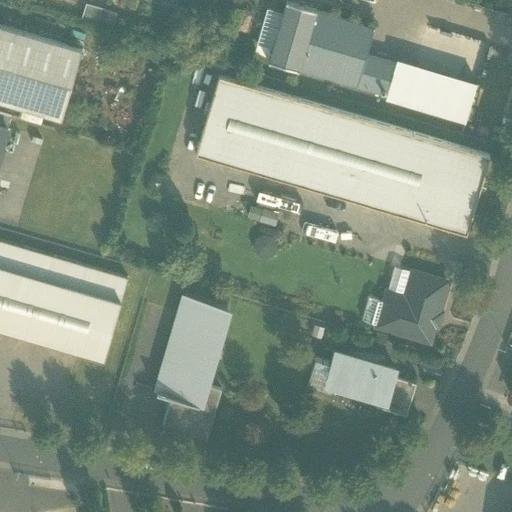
[(286,0),(285,0),(285,1),(282,12),(267,8),(256,43),(272,48),(268,59),(267,61),(269,61),(296,69),(297,70),(315,10),(315,8),(314,8),(287,0),(286,0)]
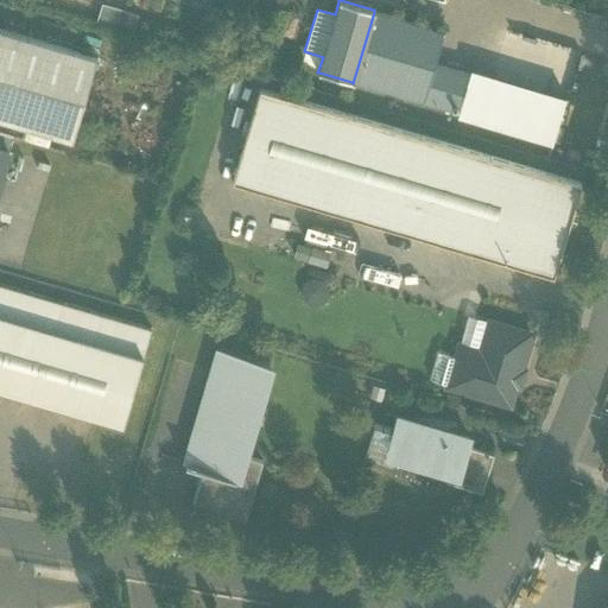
[(442,31),(374,12),(354,81),(375,87),(375,88),(378,88),(399,94),(399,95),(400,95),(422,101),(423,101),(456,111),(456,112),(458,112),(458,111),(457,109),(468,75),(469,76),(469,74),(468,74),(467,74),(434,64),(443,33),(444,31),(442,31)]
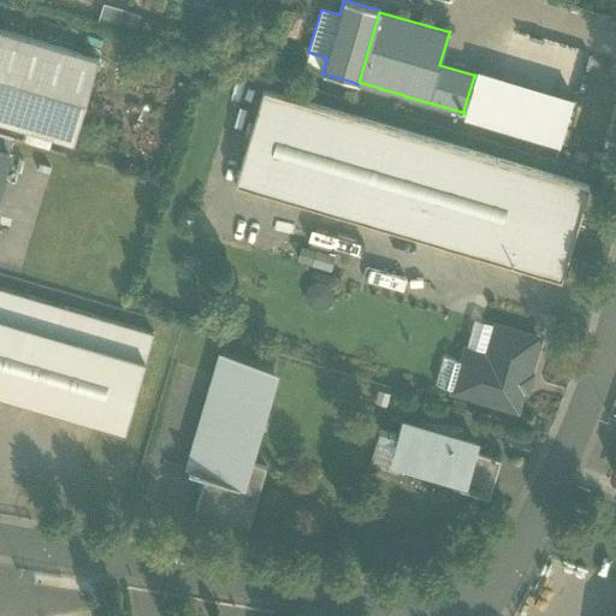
[(0,29),(0,119),(72,142),(98,58),(0,29)]
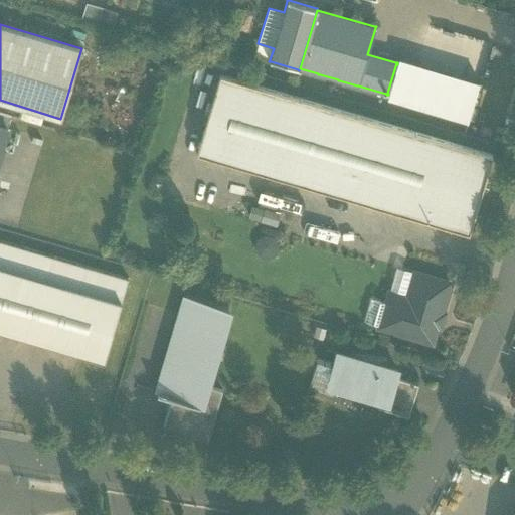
[(478,82),(398,59),(397,62),(397,64),(396,63),(387,93),(388,94),(388,95),(387,98),(467,122),(478,82)]
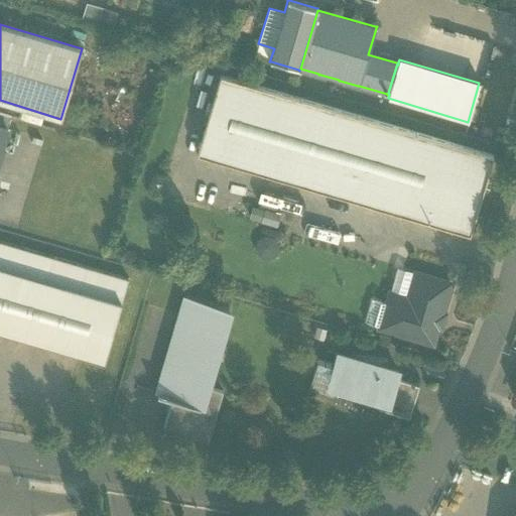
[(493,155),(220,76),(197,154),(470,234),(493,155)]
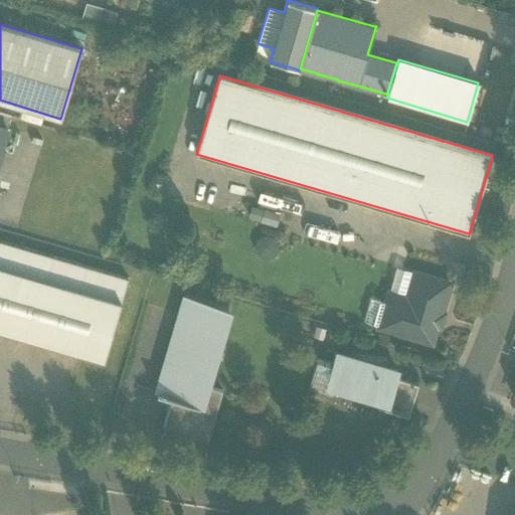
[(0,111),(0,121),(7,123),(9,114),(0,111)]
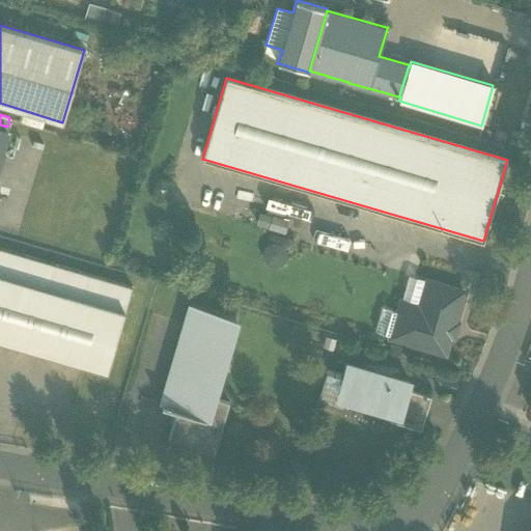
[(259,212),(256,223),(283,231),(286,219),(259,212)]
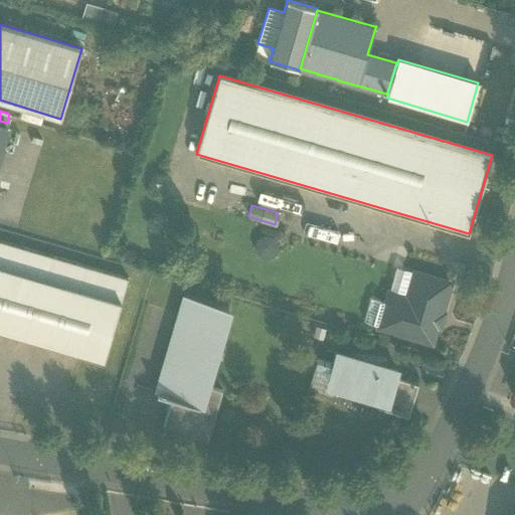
[(128,279),(0,240),(0,329),(104,360),(128,279)]
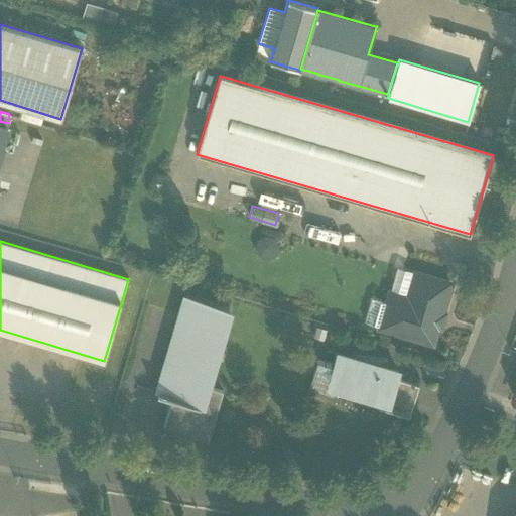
[(449,283),(414,273),(406,301),(399,305),(387,301),(380,327),(380,328),(432,344),(449,283)]
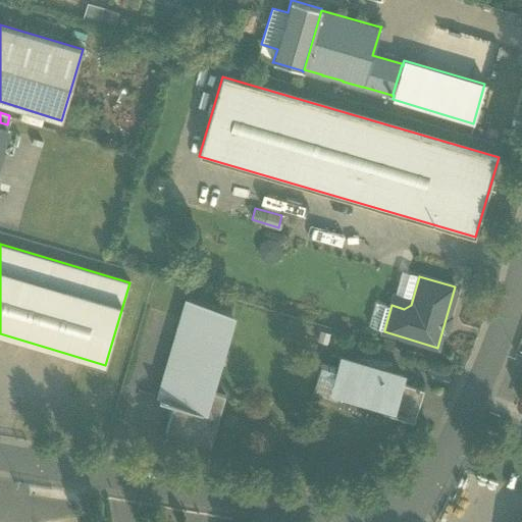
[(231,312),(189,300),(160,398),(159,398),(159,400),(173,404),(202,412),(208,392),(231,312)]
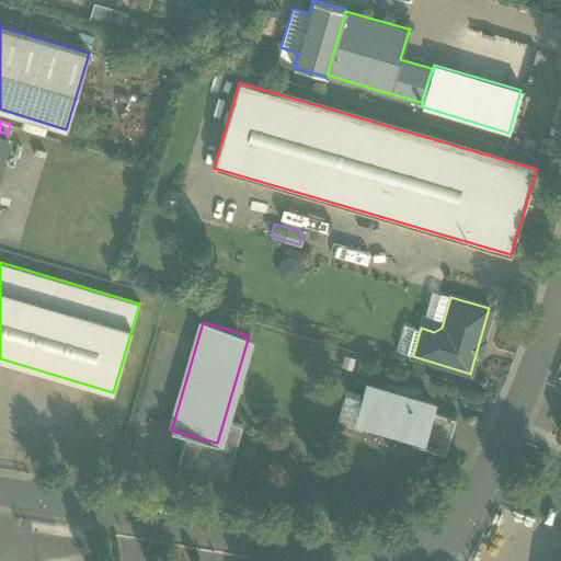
[(421,330),(404,325),(397,350),(413,355),(421,330)]
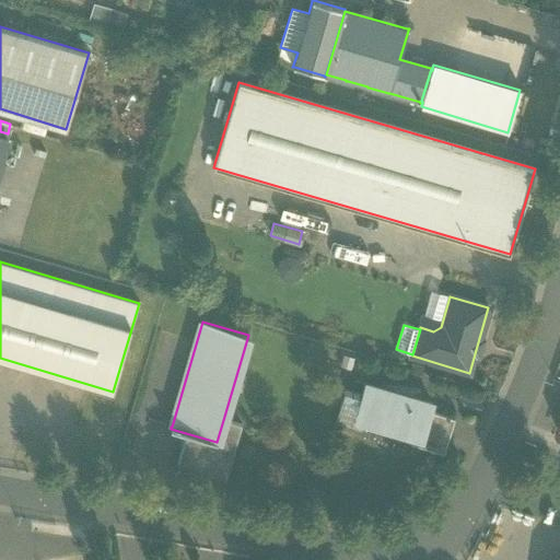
[(383,391),(364,385),(361,396),(345,391),(335,423),(361,431),(365,415),(415,429),(424,432),(430,411),(432,405),(404,396),(405,389),(406,389),(406,387),(384,385),(383,391)]
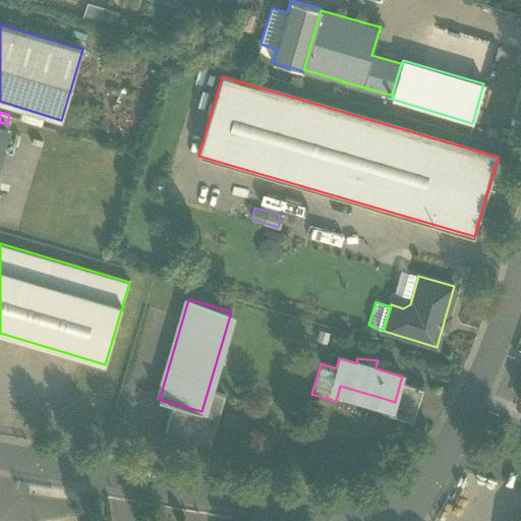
[(422,390),(400,383),(395,402),(386,399),(383,413),(413,422),(422,390)]
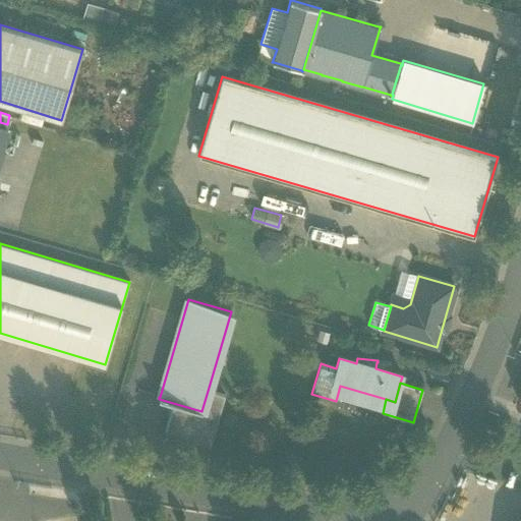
[(201,411),(173,403),(165,430),(177,435),(177,443),(176,443),(176,444),(192,446),(193,445),(192,445),(192,442),(210,447),(225,396),(208,391),(201,411)]
